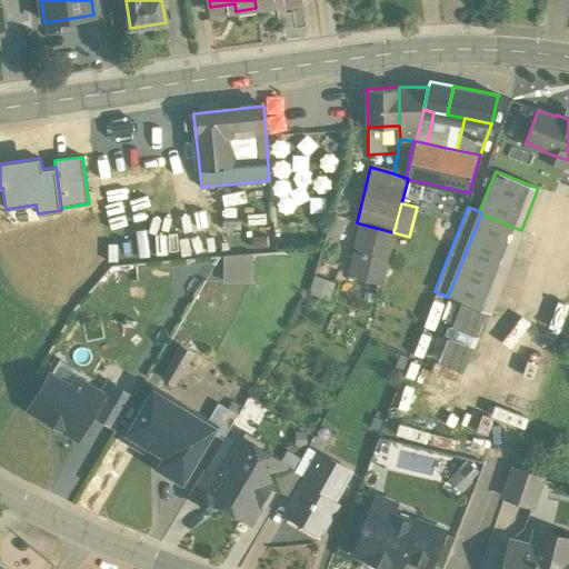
[(521,230),(481,213),(448,297),(489,312),(521,230)]
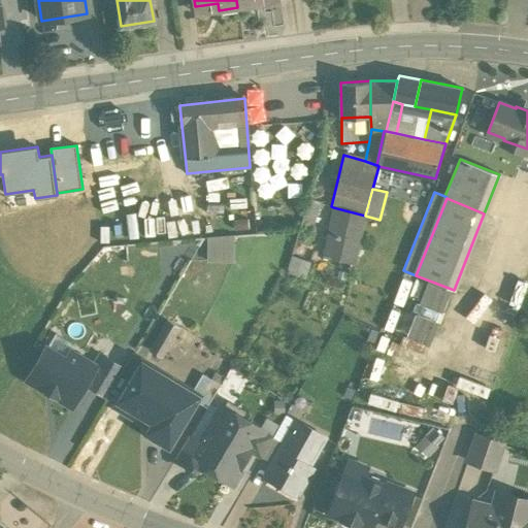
[(365,216),(333,207),(323,256),(355,264),(365,216)]
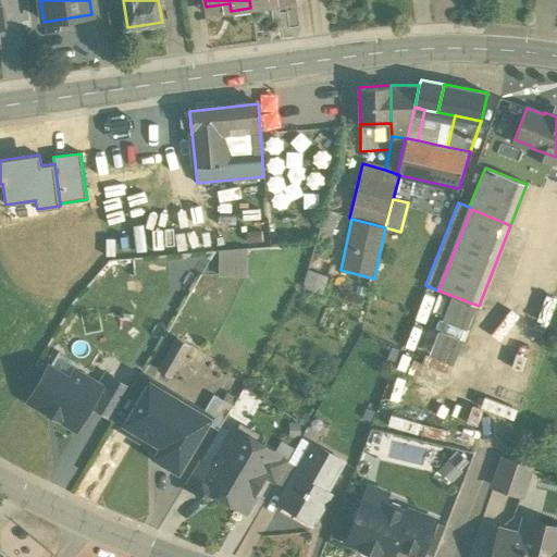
[(245,252),(219,252),(219,275),(245,275),(245,252)]
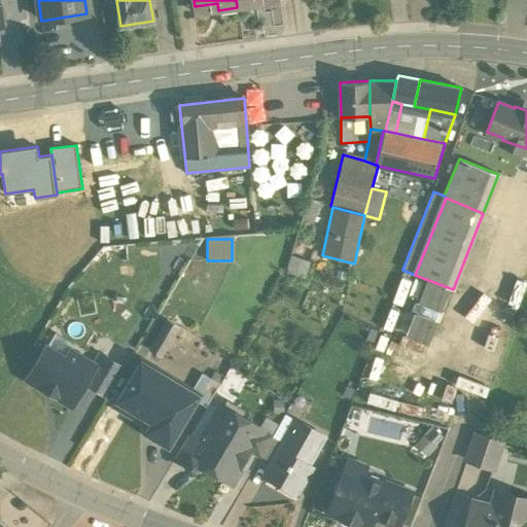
[(286,272),(306,279),(311,261),(291,254),(286,272)]
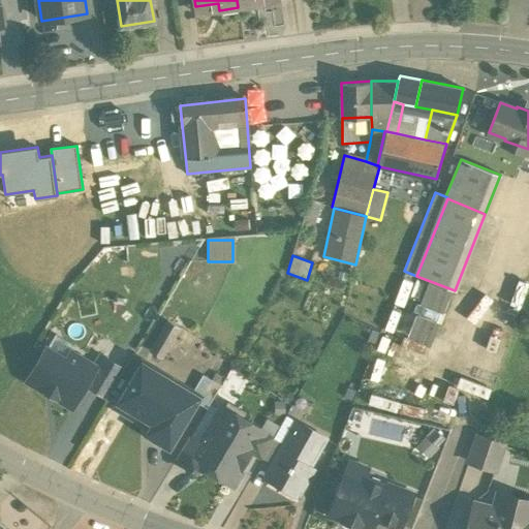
[(181,328),(169,320),(151,350),(162,358),(181,328)]
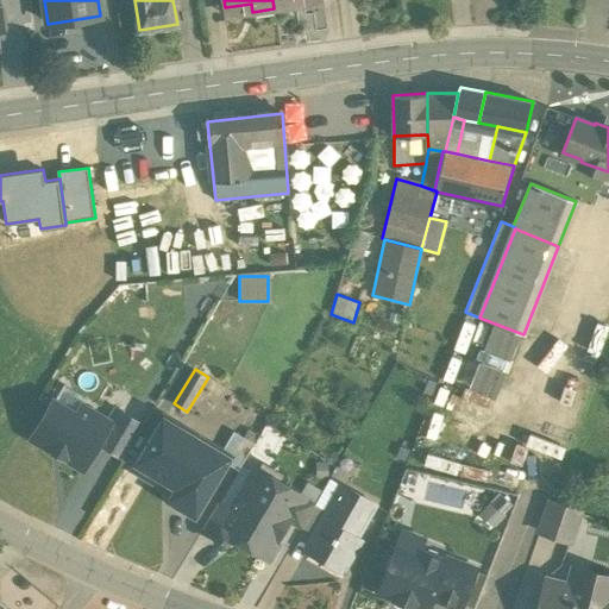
[(32,439),(83,469),(98,444),(94,441),(106,422),(81,408),(76,416),(54,403),(32,439)]
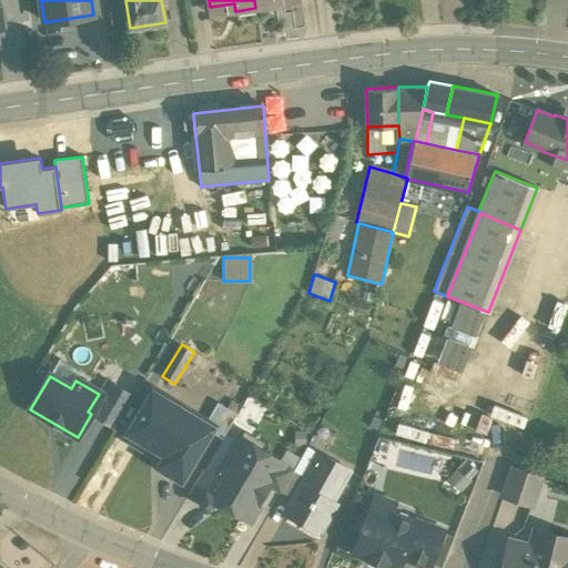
[(115,428),(133,398),(105,382),(99,394),(88,412),(91,414),(115,428)]
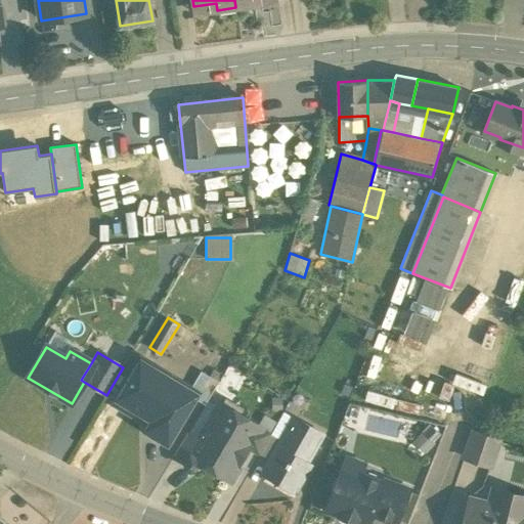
[(188,390),(140,360),(117,399),(151,421),(145,430),(166,443),(192,399),(195,394),(188,390)]
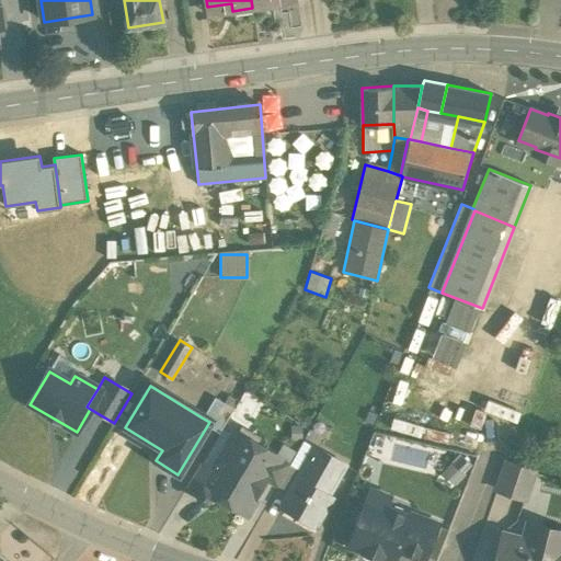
[(232,410),(214,398),(202,418),(209,422),(206,427),(217,434),(232,410)]
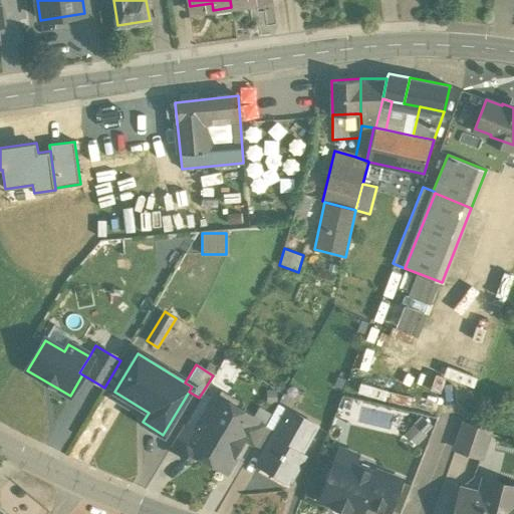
[(195,432),(187,446),(196,452),(226,469),(244,439),(242,438),(253,419),(215,397),(195,432)]
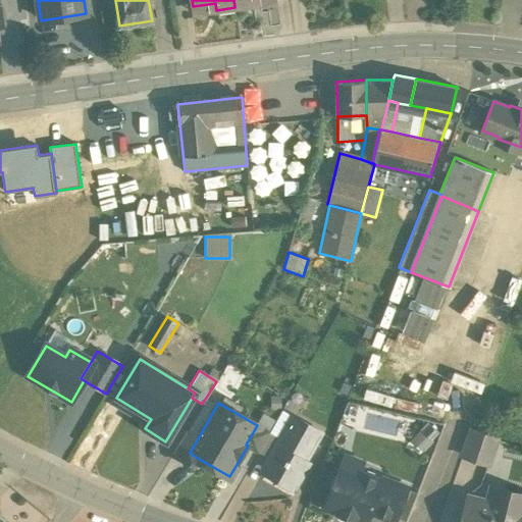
[(268,458),(261,471),(293,489),(304,469),(301,467),(320,432),(292,416),(278,438),(268,458)]
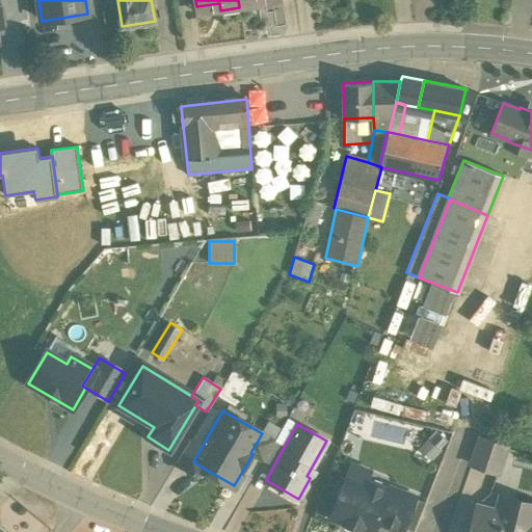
[(274,441),(262,433),(250,453),(253,454),(264,460),(274,441)]
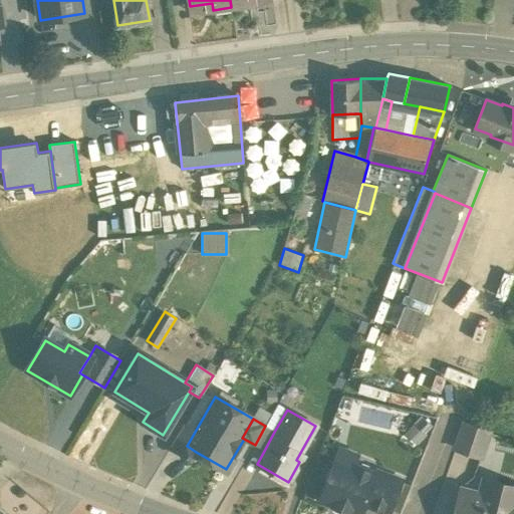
[(184,425),(170,448),(181,455),(182,455),(187,446),(195,432),(184,425)]
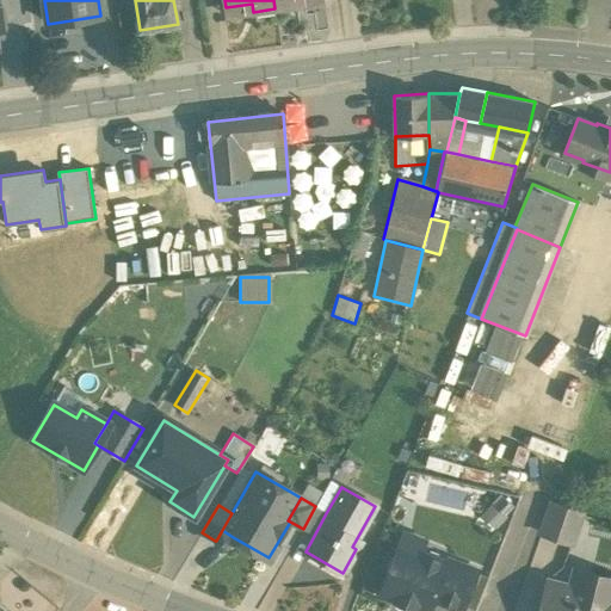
[(581,514),(551,505),(542,534),(572,544),(581,514)]
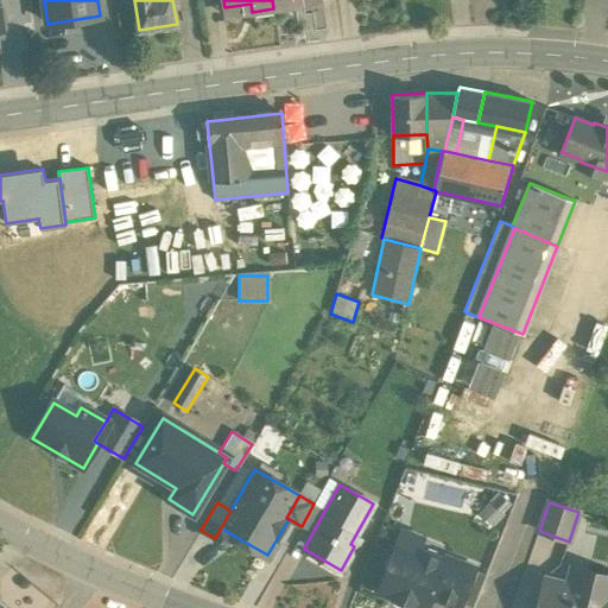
[(314,504),(302,526),(312,533),(324,511),(314,504)]
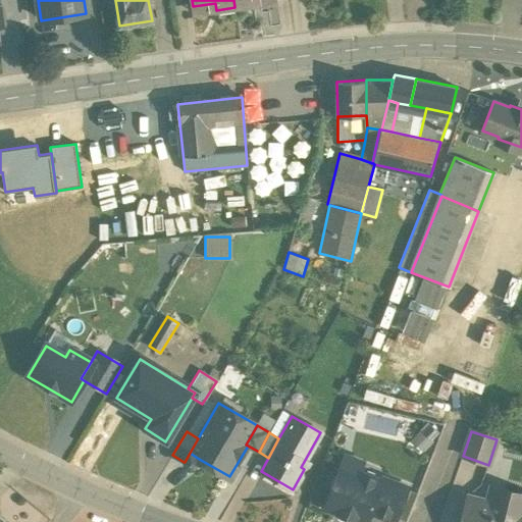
[(199,459),(190,453),(185,462),(184,462),(185,466),(189,469),(194,468),(199,459)]
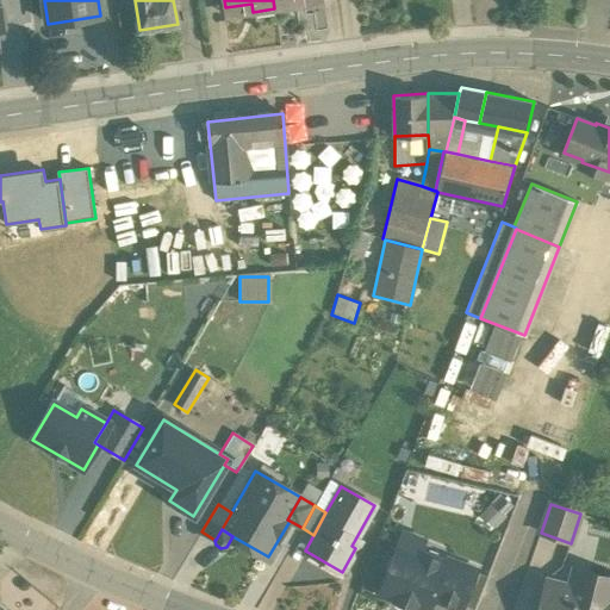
[(444,562),(418,553),(417,558),(397,549),(394,556),(387,559),(385,565),(388,571),(379,593),(422,609),(428,609),(433,598),(446,564),(444,562)]
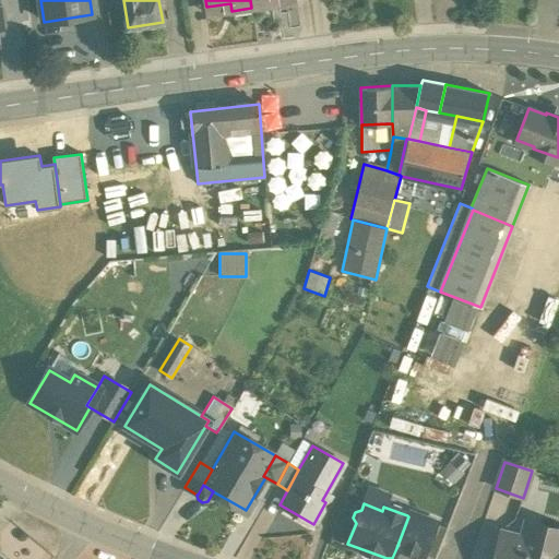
[(436,523),(408,512),(407,515),(408,516),(396,548),(423,558),(436,523)]
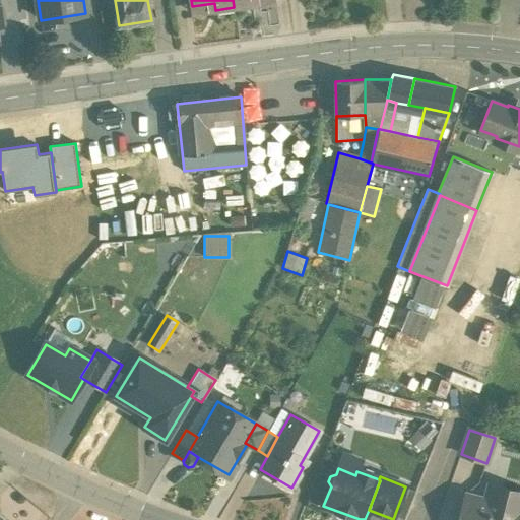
[(499,505),(467,497),(460,519),(519,519),(519,493),(503,489),(499,505)]
